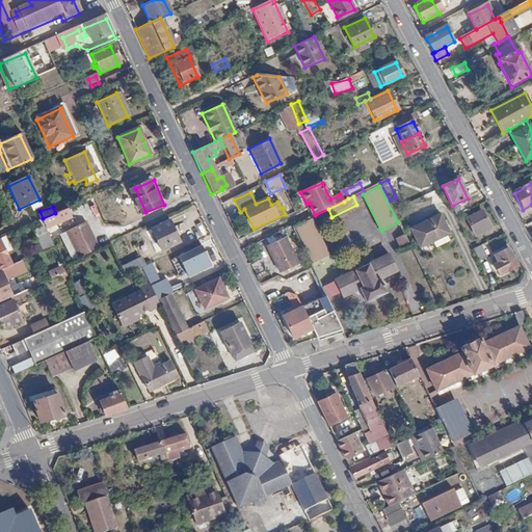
[(482,212),(467,219),(474,234),(489,225),(482,212)]
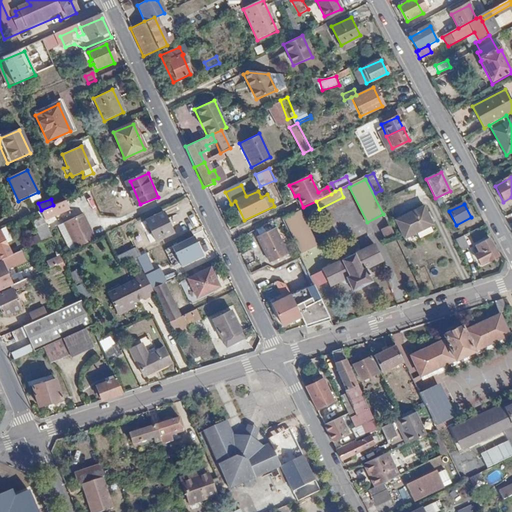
[(56,205),(32,215),(36,226),(61,215),(56,205)]
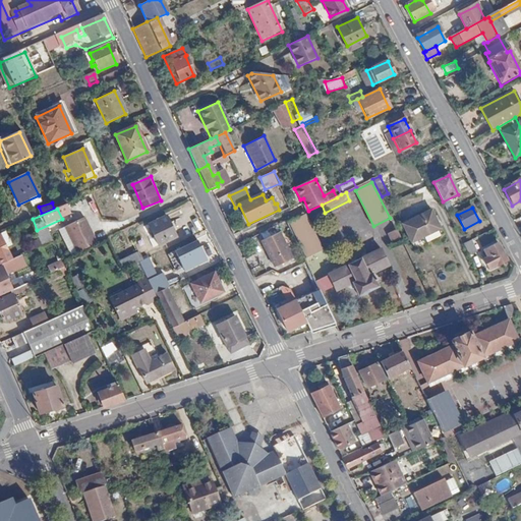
[(431,211),(402,225),(411,244),(441,230),(431,211)]
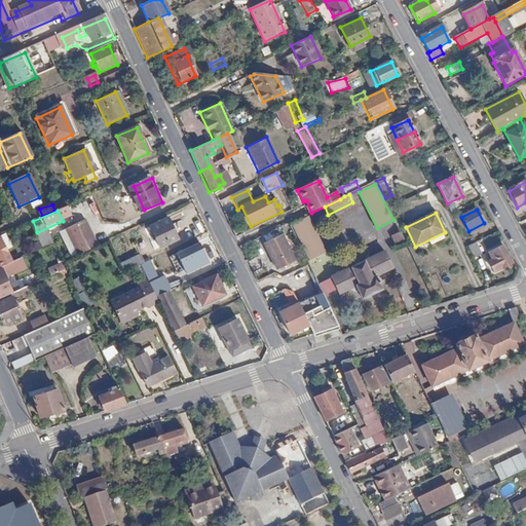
[(181,237),(172,217),(154,225),(163,246),(181,237)]
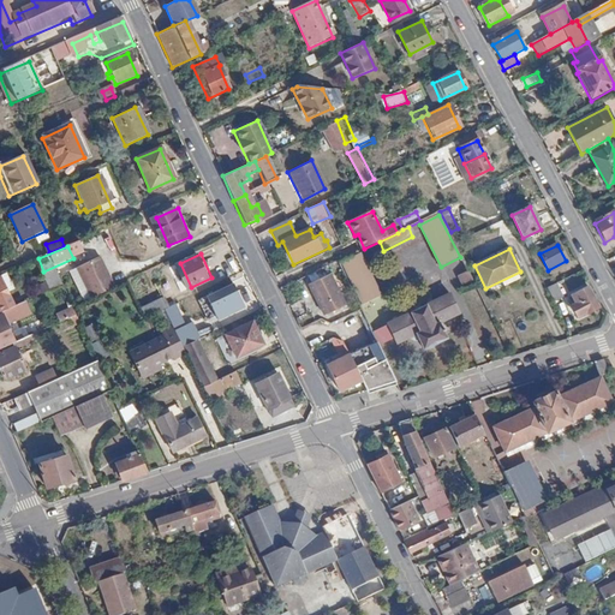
[(358,255),(339,264),(362,308),(380,297),(358,255)]
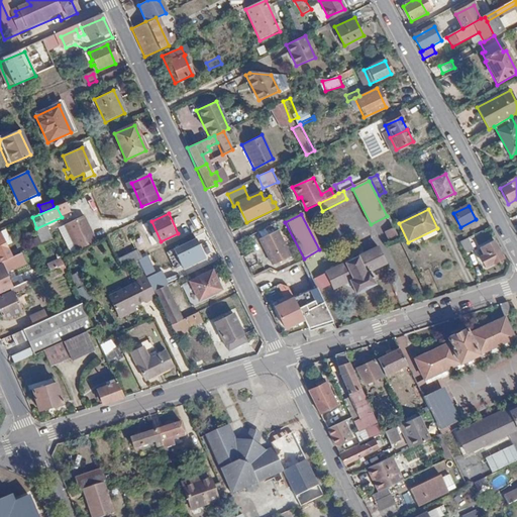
[(182,236),(194,231),(187,216),(175,221),(182,236)]
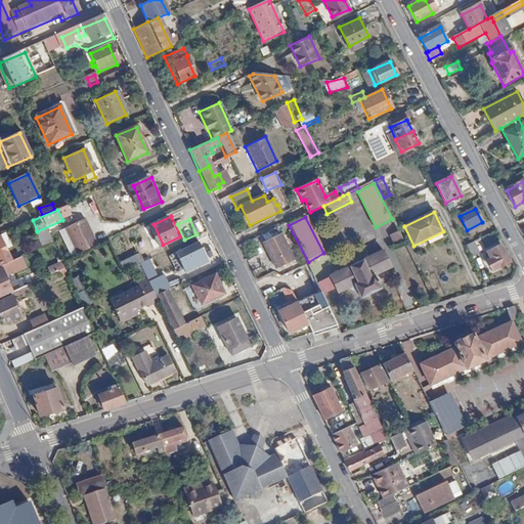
[(97,246),(85,220),(64,229),(77,255),(97,246)]
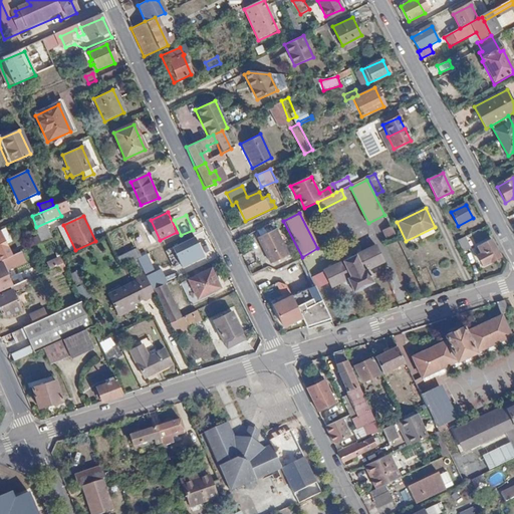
[(397,236),(392,226),(383,230),(389,240),(397,236)]
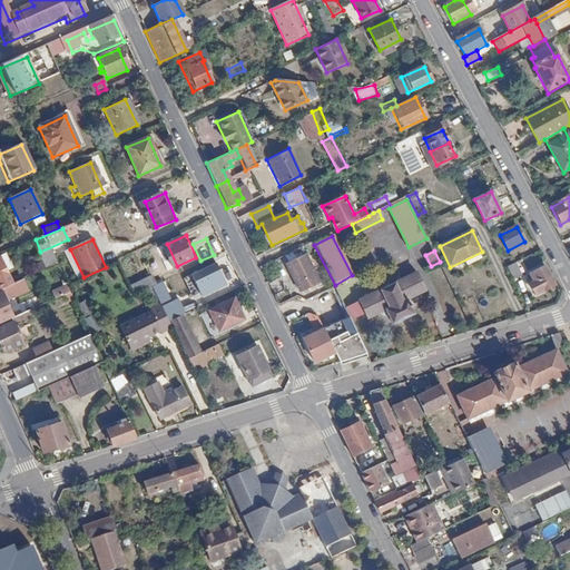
[(320,285),(305,257),(285,267),(300,295),(320,285)]
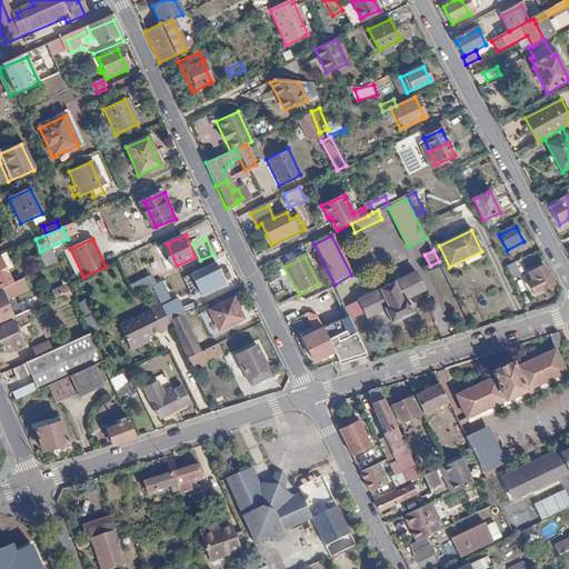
[(215,263),(189,276),(199,296),(225,283),(215,263)]
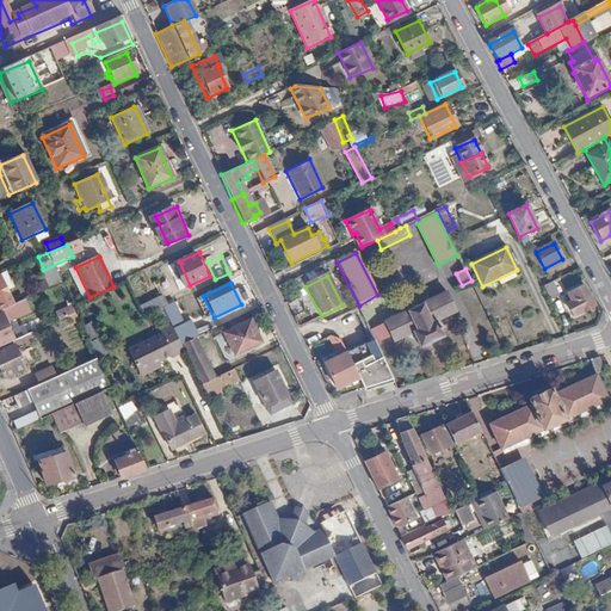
[(553,283),(544,287),(550,301),(560,297),(553,283)]
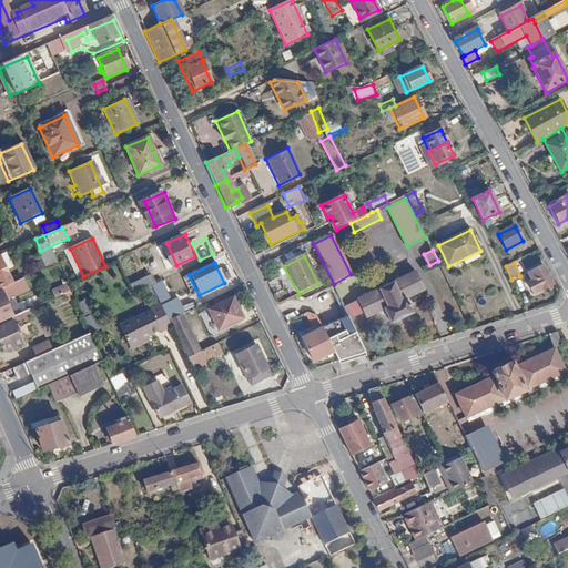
[(550,272),(547,273),(543,264),(523,275),(533,292),(541,286),(543,290),(557,283),(550,272)]
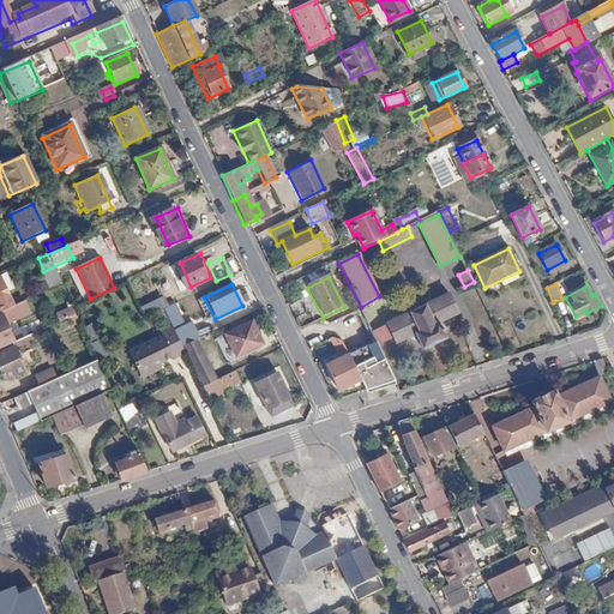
[(449,293),(386,324),(389,329),(384,331),(389,342),(395,338),(397,344),(409,338),(413,342),(419,342),(422,350),(447,338),(439,323),(458,313),(449,293)]
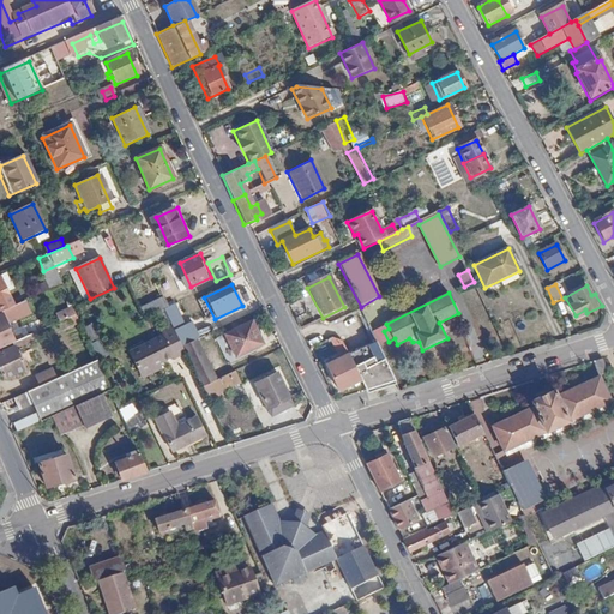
[(133,312),(138,323),(161,312),(156,302),(133,312)]
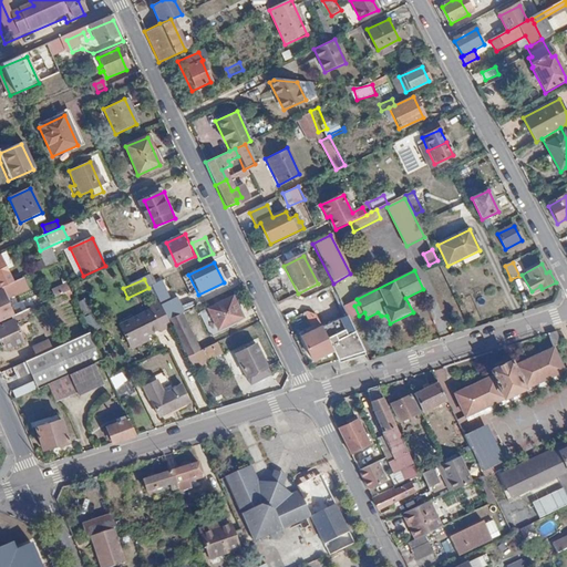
[(0,320),(11,316),(6,300),(27,291),(21,280),(0,289),(0,290),(0,292),(0,320)]
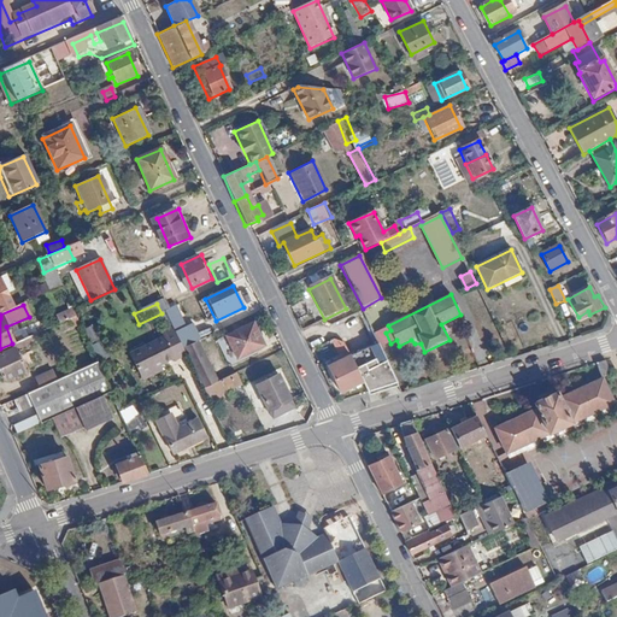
[(57,313),(60,323),(78,316),(75,306),(57,313)]
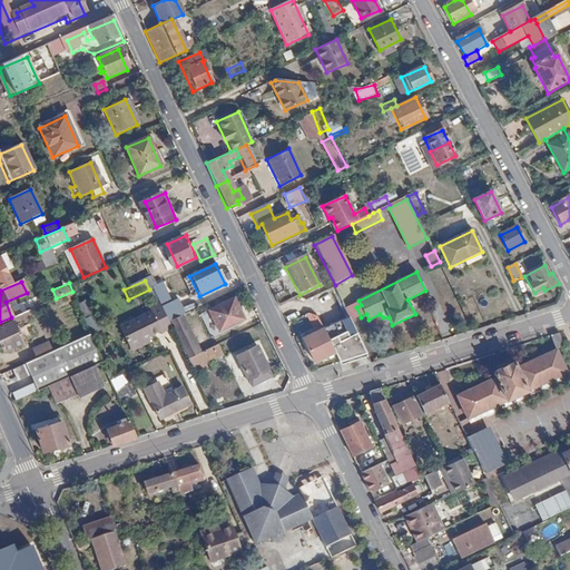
[(65,297),(57,301),(60,308),(67,305),(65,297)]
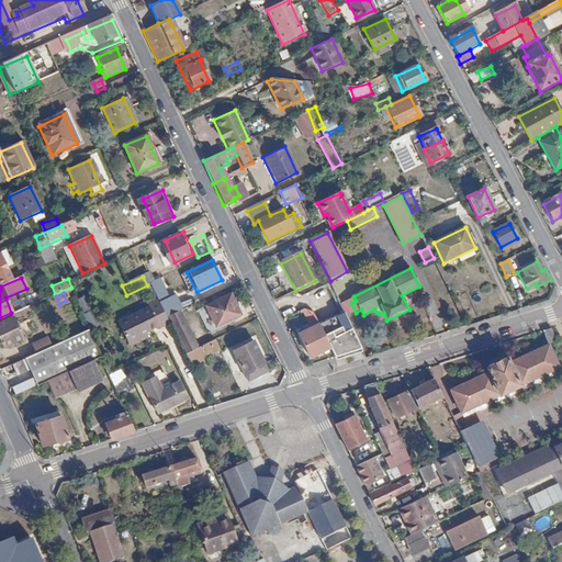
[(223,351),(217,339),(199,347),(178,294),(164,300),(190,364),(223,351)]
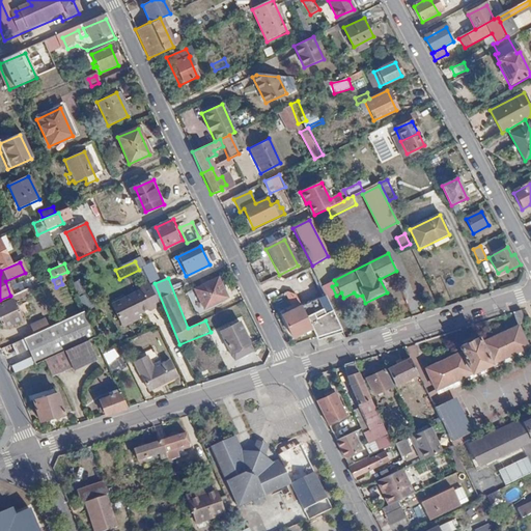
[(229,298),(219,278),(196,289),(206,309),(229,298)]
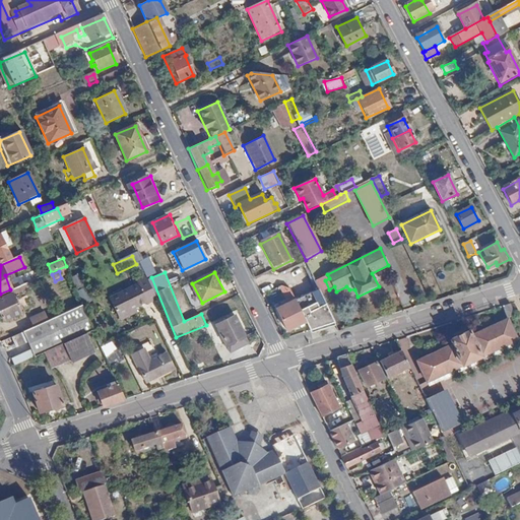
[(80,273),(73,276),(77,288),(85,286),(80,273)]
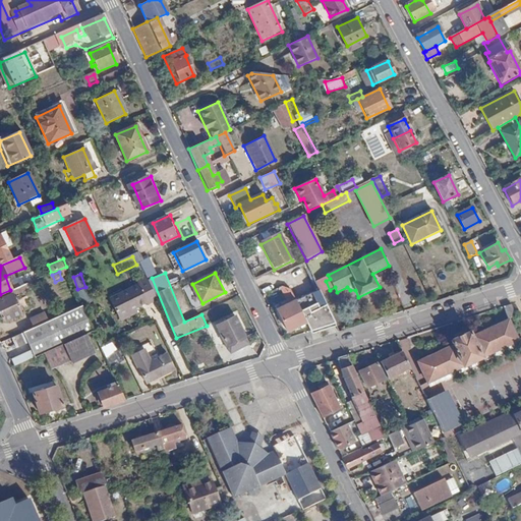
[(24,278),(9,283),(12,292),(19,289),(27,286),(24,278)]
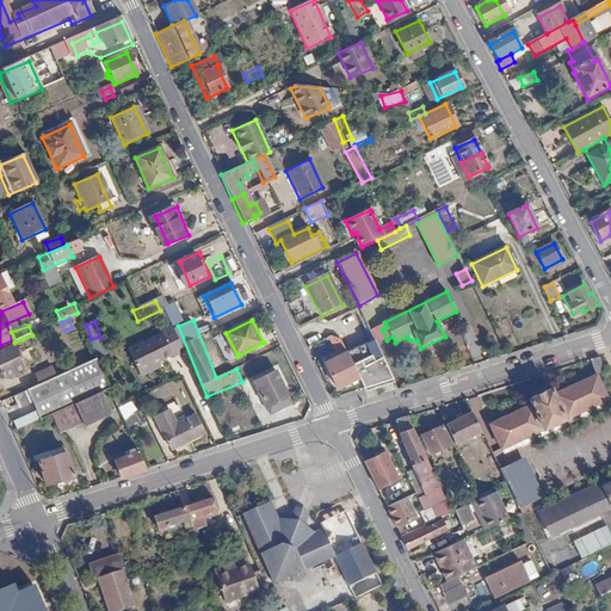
[(160,365),(184,356),(170,327),(160,332),(161,335),(127,350),(141,378),(161,370),(160,365)]
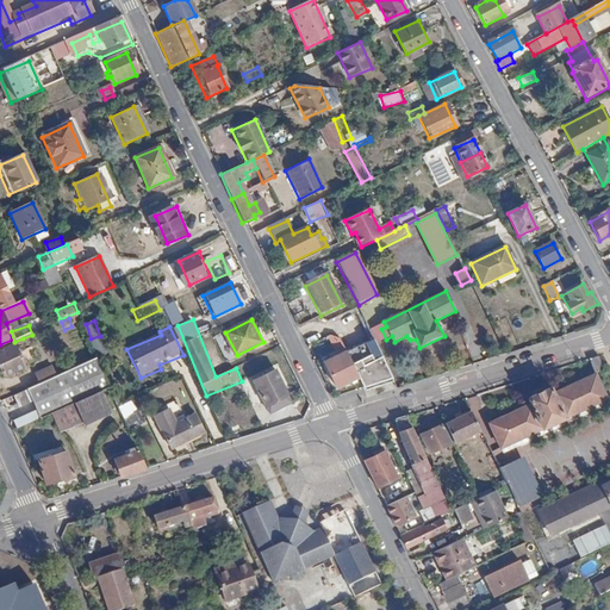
[(12,343),(14,347),(0,352),(0,371),(4,379),(24,371),(16,350),(26,346),(23,338),(14,342),(12,343)]
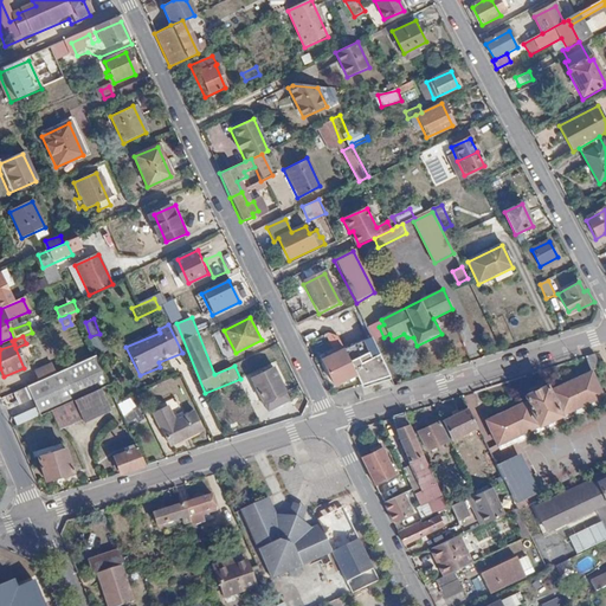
[(372,340),(322,363),(335,388),(356,379),(362,388),(391,378),(372,340)]
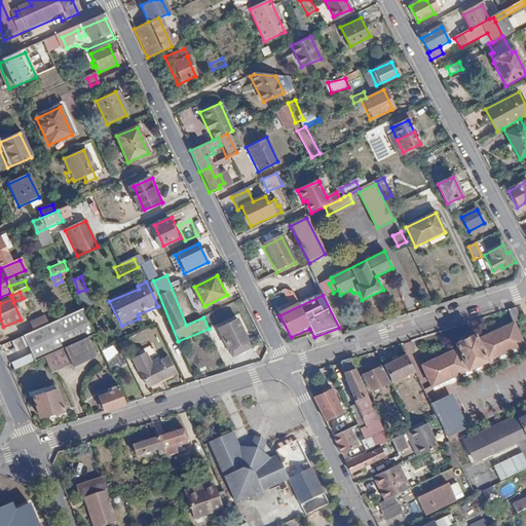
[(514,309),(508,313),(513,323),(519,320),(514,309)]
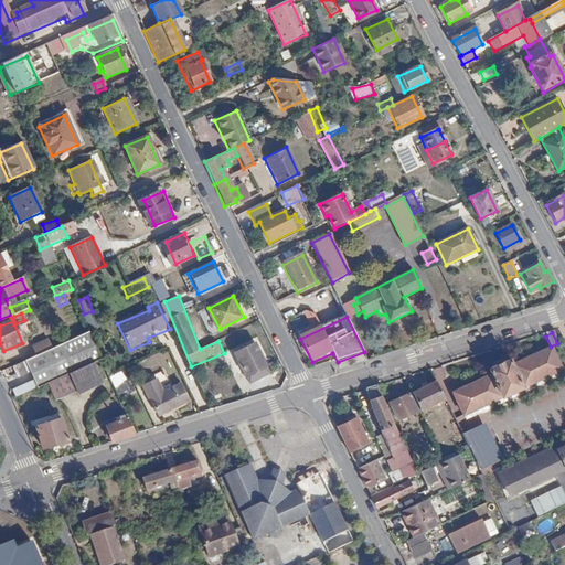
[(16,398),(36,390),(64,379),(98,364),(84,337),(46,352),(31,359),(14,366),(19,376),(29,372),(33,381),(12,390),(16,398)]
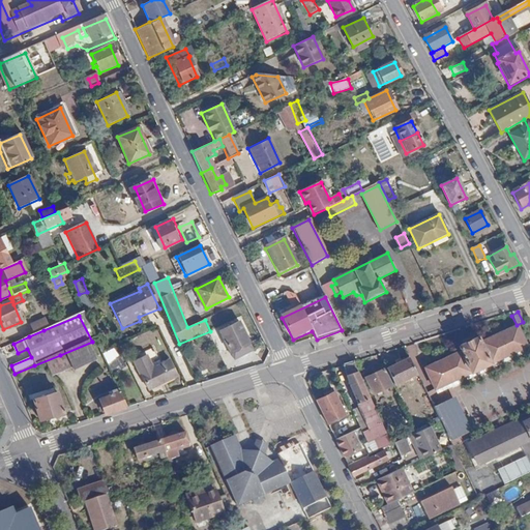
[(39,323),(26,329),(29,336),(43,330),(39,323)]
